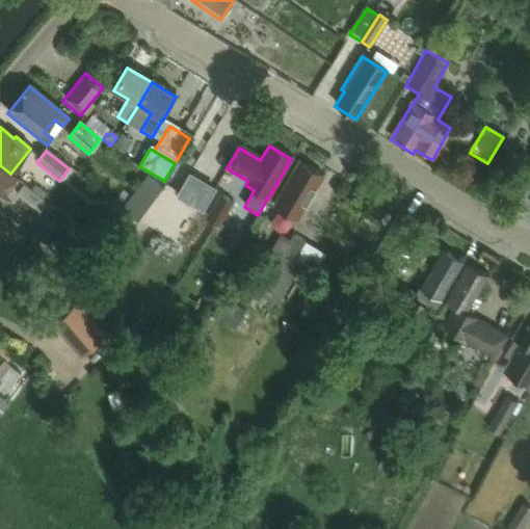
[(297,221),(323,178),(305,166),(302,169),(296,166),(272,207),(297,221)]
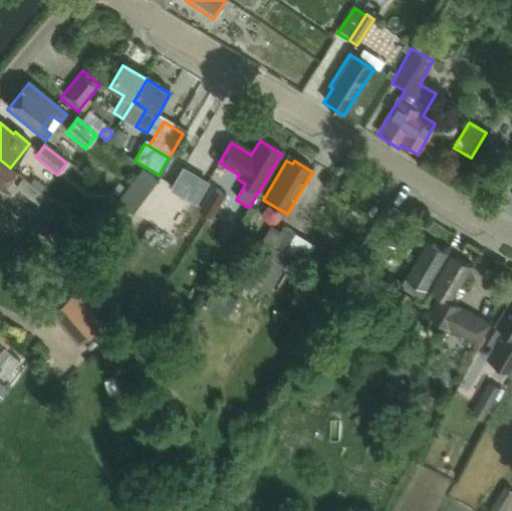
[(0,192),(2,194),(17,175),(0,162),(0,192)]
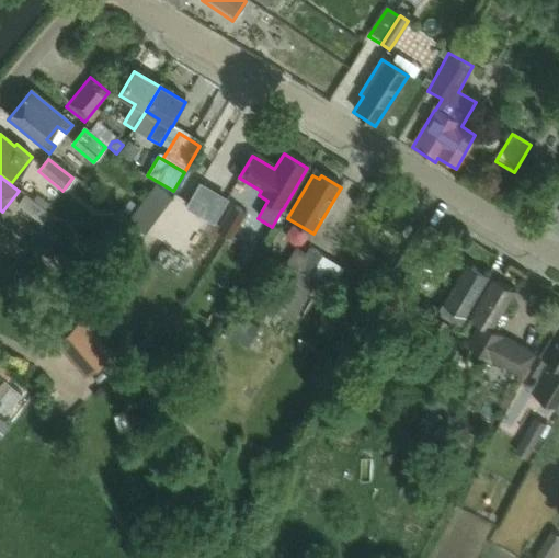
[(216,227),(225,213),(195,194),(186,207),(216,227)]
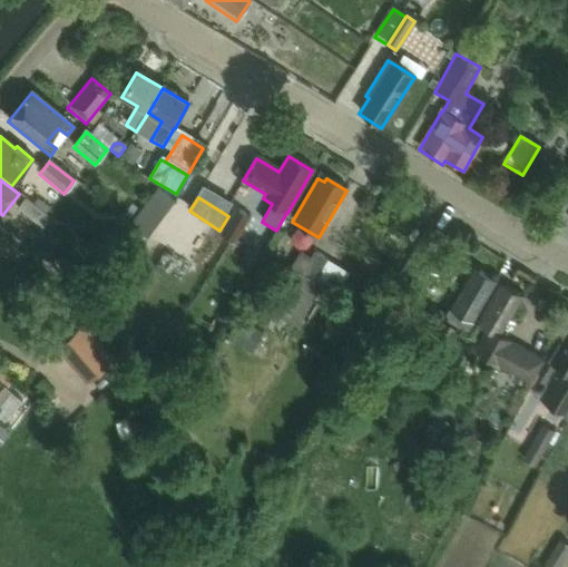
[(18,208),(41,227),(49,218),(25,199),(18,208)]
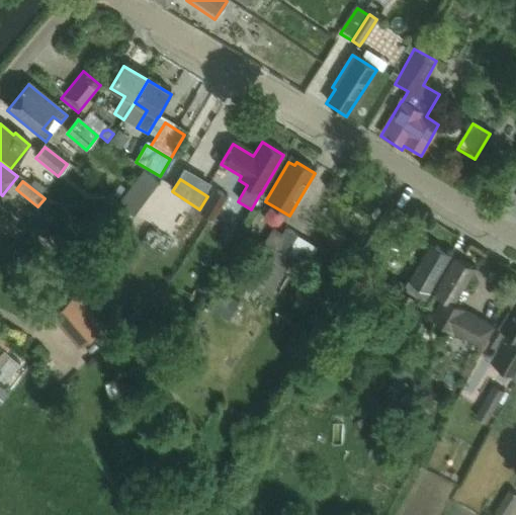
[(213,190),(200,213),(212,221),(226,198),(213,190)]
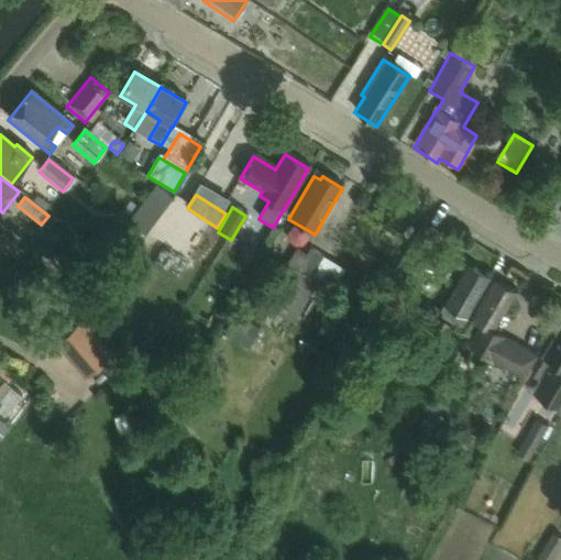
[(307,256),(298,272),(309,278),(311,280),(322,259),(310,251),(307,256)]
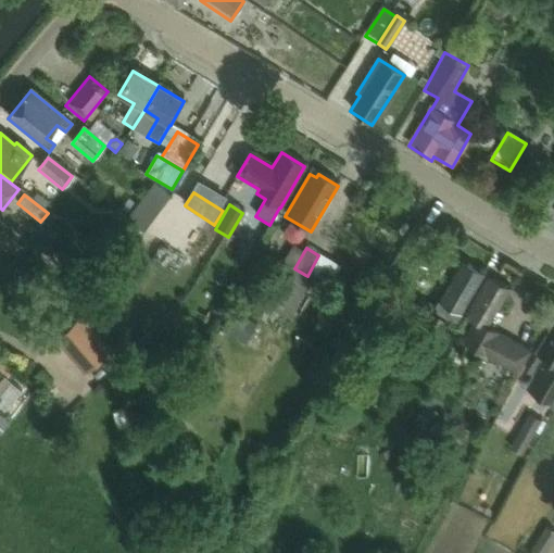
[(284,262),(260,303),(281,315),(305,275),(294,268),(284,262)]
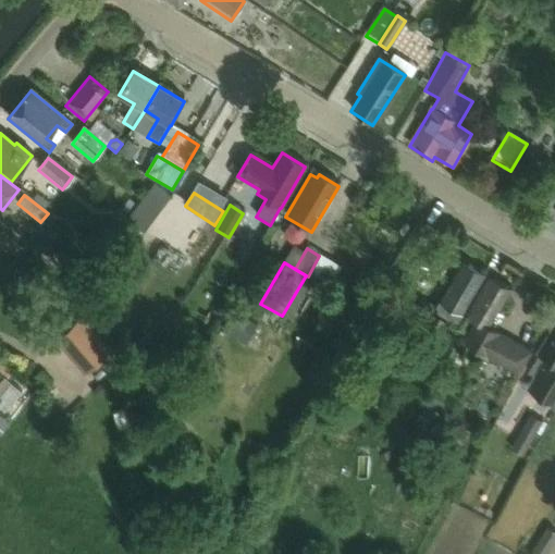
[(433,312),(455,324),(483,277),(468,267),(464,272),(459,270),(440,304),(438,303),(433,312)]
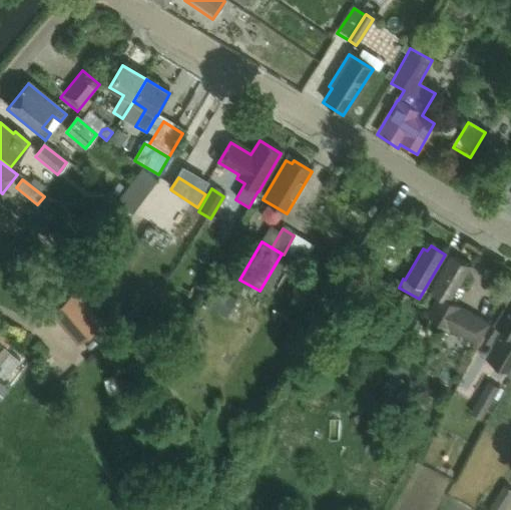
[(446,262),(428,293),(437,298),(427,317),(441,325),(476,343),(486,324),(448,304),(469,268),(454,259),(451,265),(446,262)]
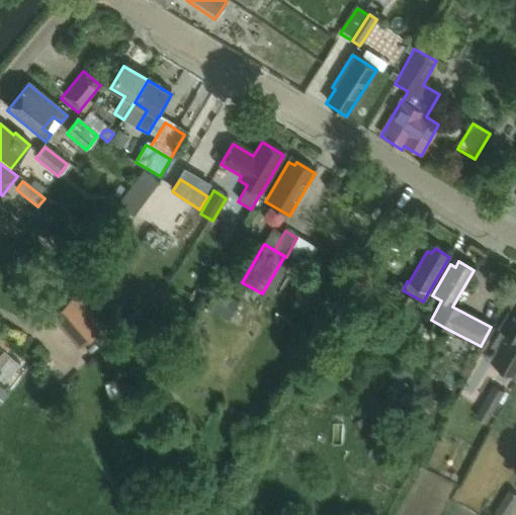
[(83,293),(96,305),(105,294),(93,282),(83,293)]
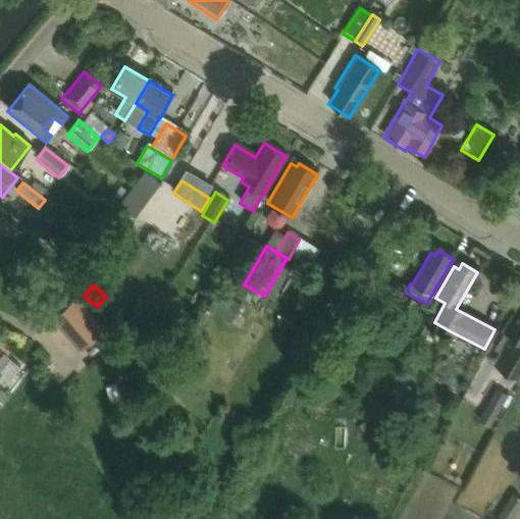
[(519,299),(501,332),(503,333),(494,351),(499,353),(491,365),(519,381),(519,380),(519,299)]
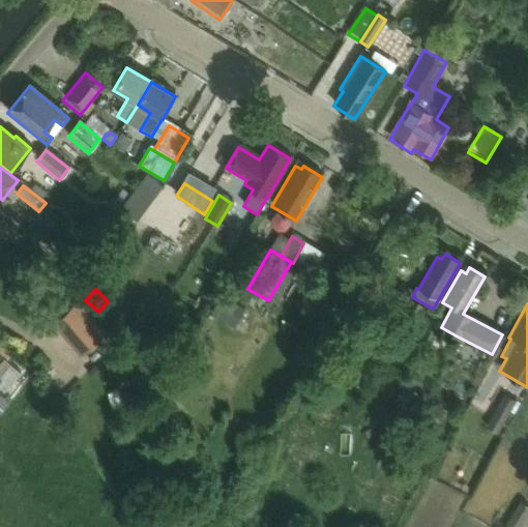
[(78,304),(53,325),(81,358),(106,338),(78,304)]
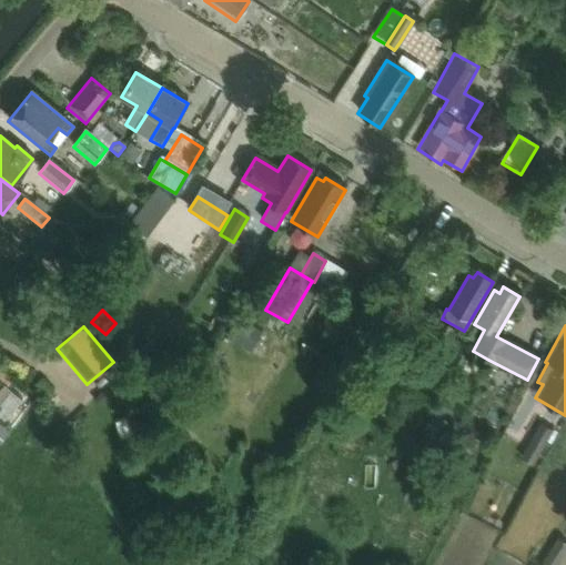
[(321,391),(329,380),(320,375),(313,386),(321,391)]
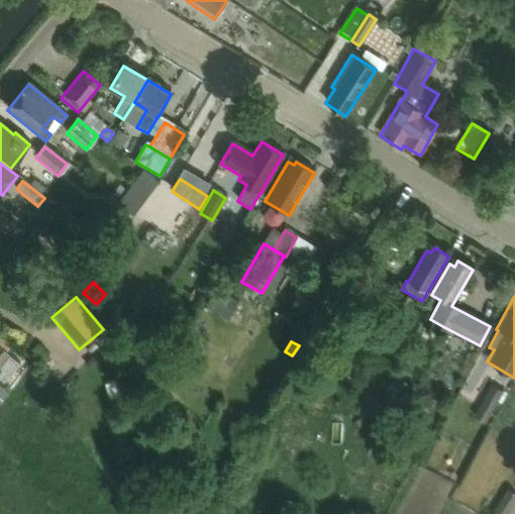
[(503,393),(492,386),(473,418),(485,425),(486,422),(491,425),(507,398),(502,395),(503,393)]
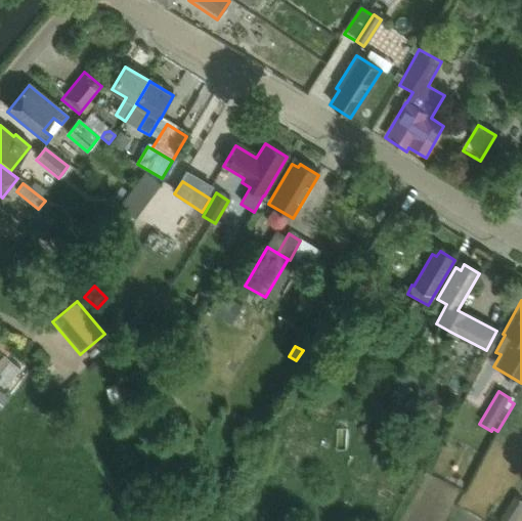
[(0,409),(8,400),(0,393),(0,409)]
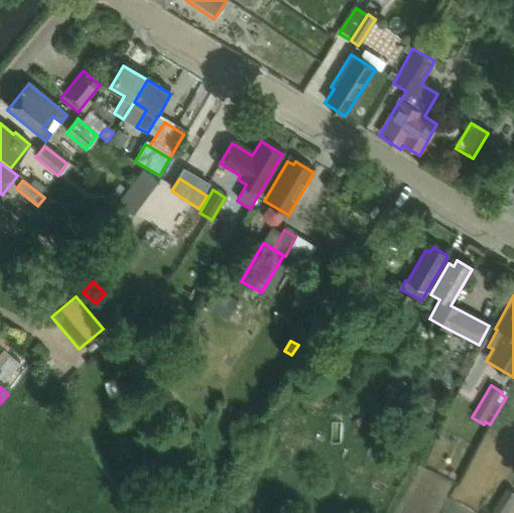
[(510,512),(513,506),(513,496),(506,491),(492,512),(510,512)]
